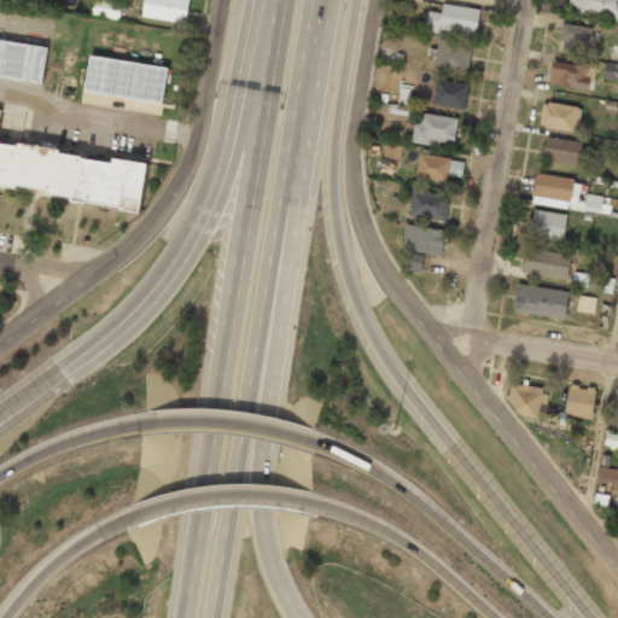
[(144,0),(141,17),(186,24),(190,0),(144,0)]
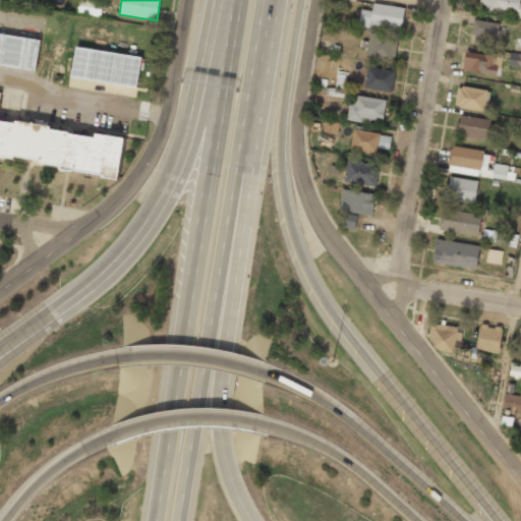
[(520,14),(520,2),(520,3),(520,0),(480,0),(479,9),(520,14)]
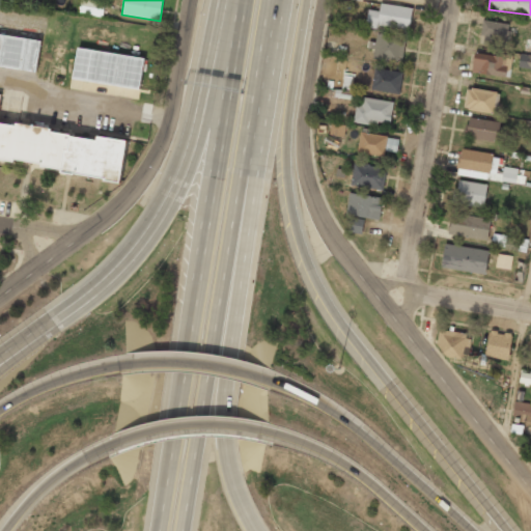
[(368,9),(366,24),(409,32),(413,8),(381,3),(379,11),(368,9)]
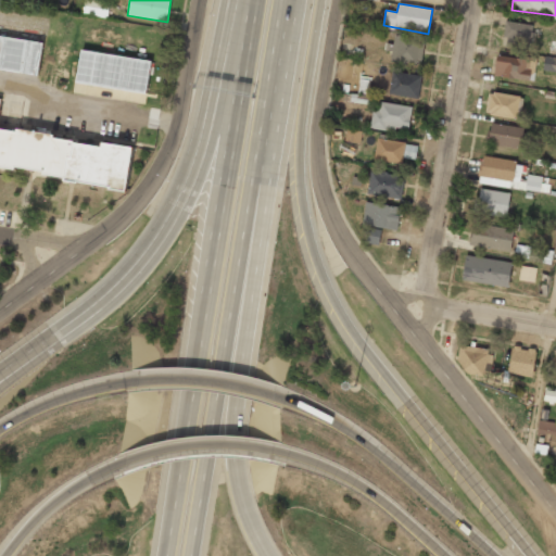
[(503,46),(529,50),(533,25),(506,21),(503,46)]
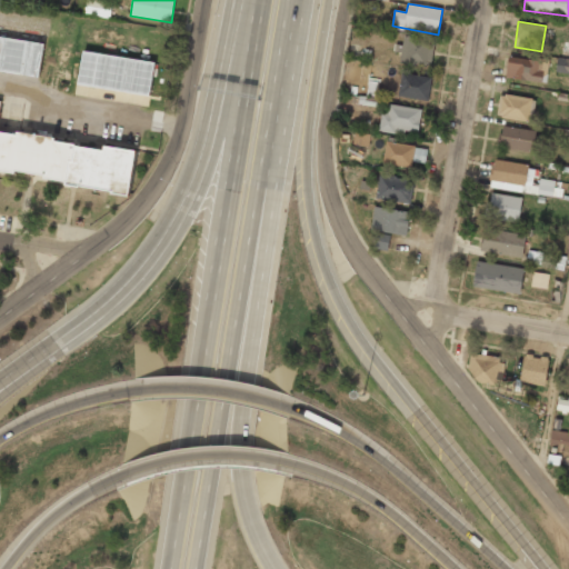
[(0,36),(0,71),(39,78),(45,43),(0,36)]
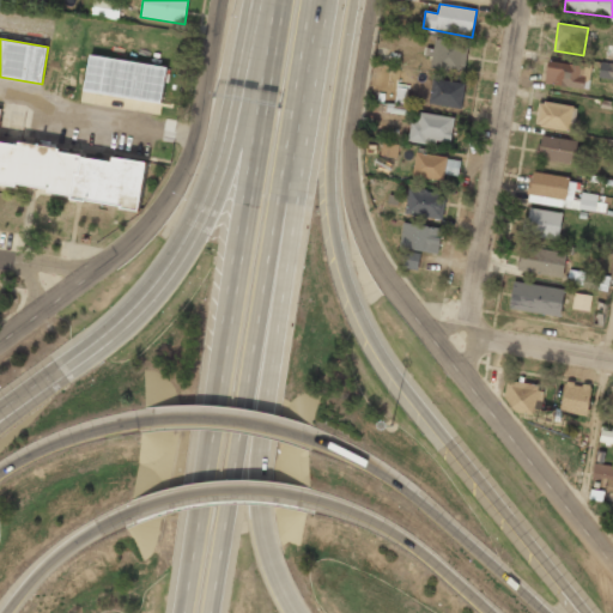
[(425,48),(425,56),(431,56),(431,68),(466,71),(467,41),(434,40),(434,48),(425,48)]
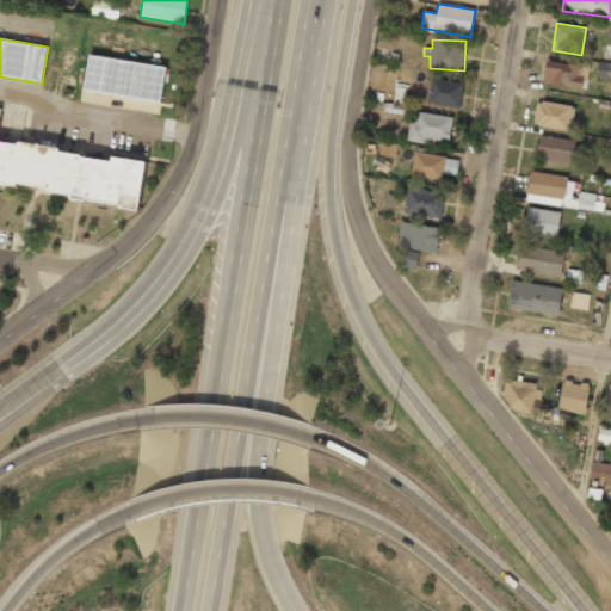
[(90,54),(82,91),(160,104),(167,67),(90,54)]
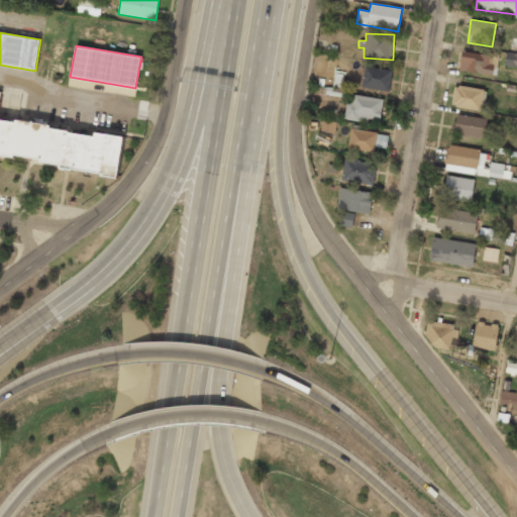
[(458,70),(491,75),(494,57),(462,50),(458,70)]
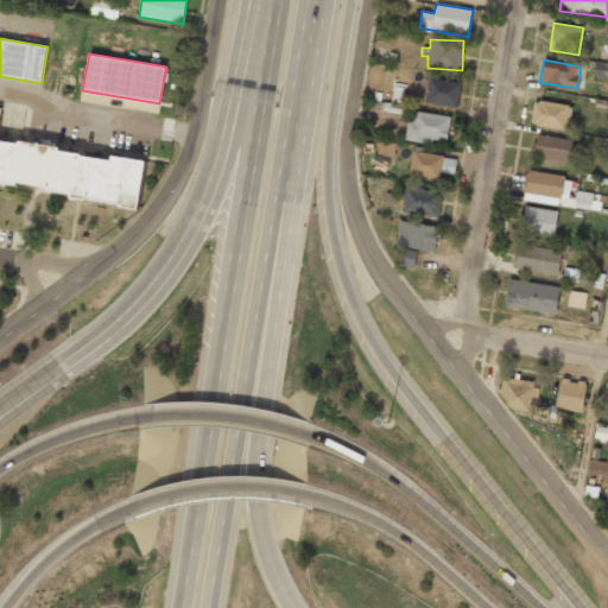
[(607,78),(607,63),(595,62),(594,77),(607,78)]
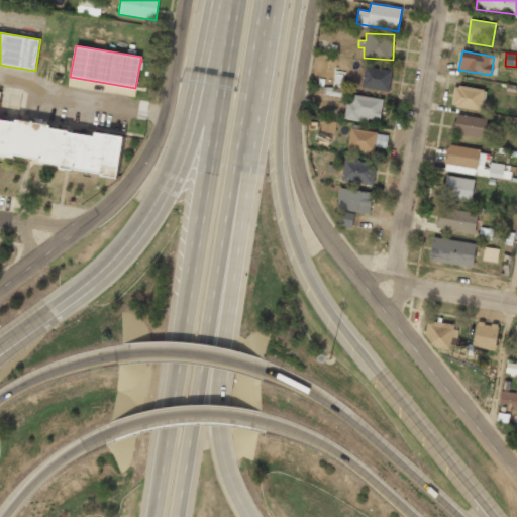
[(362,88),(389,92),(392,69),(366,65),(362,88)]
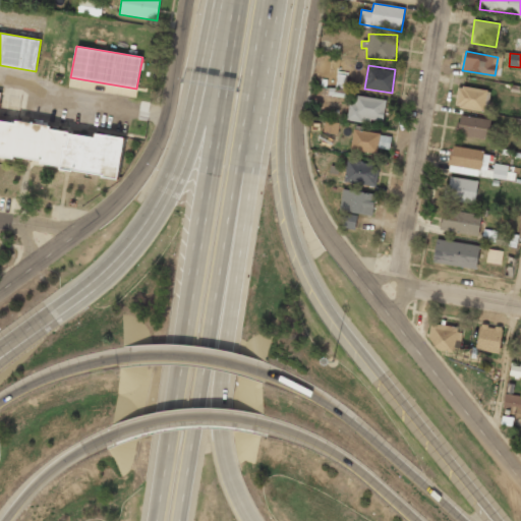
[(343,104),(345,75),(337,75),(336,89),(322,88),(321,102),(343,104)]
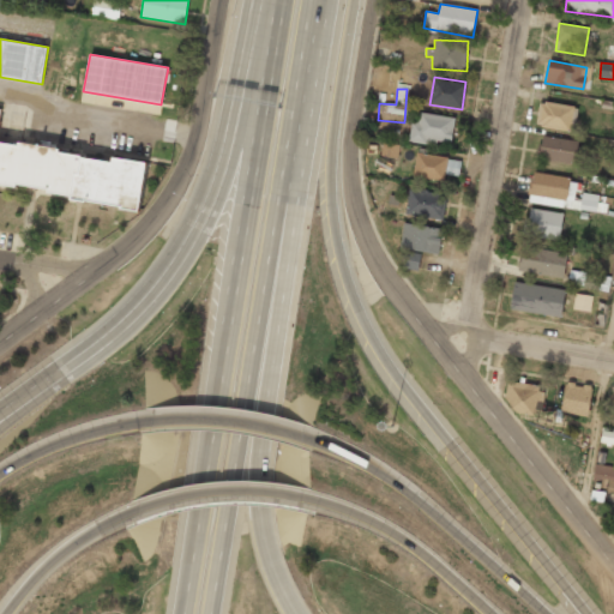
[(572,131),(573,104),(539,102),(537,128),(572,131)]
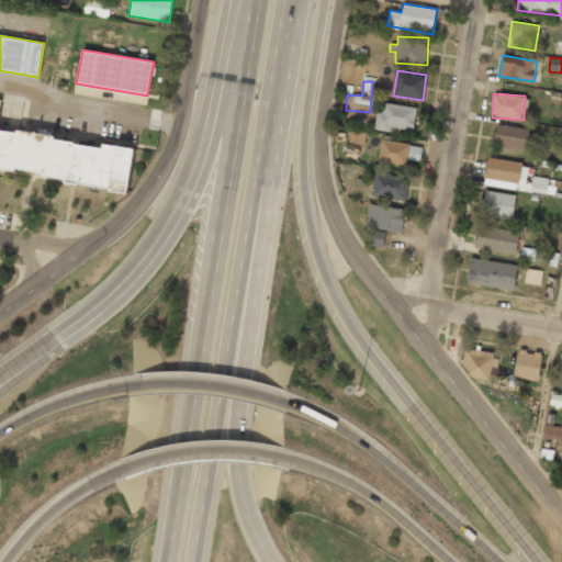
[(0,98),(0,168),(14,171),(15,167),(45,172),(44,176),(65,179),(65,183),(79,186),(80,183),(112,188),(111,190),(127,193),(134,149),(105,144),(104,149),(75,144),(75,142),(54,139),(55,136),(19,130),(18,133),(0,130),(0,107),(1,99),(0,98)]
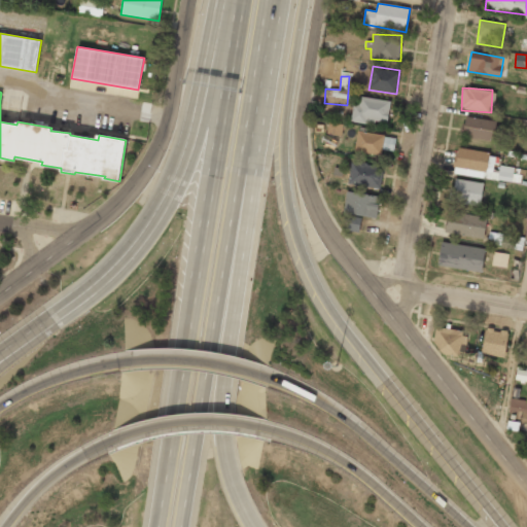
[(387,123),(390,100),(359,97),(358,105),(353,104),(351,121),(376,125),(376,121),(387,123)]
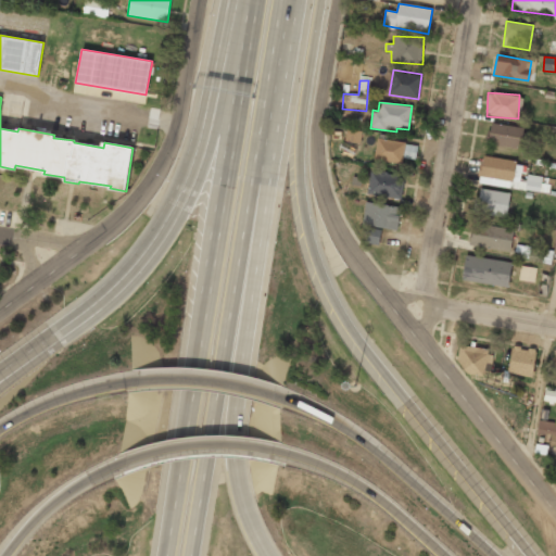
[(523,128),(490,122),(487,143),(520,150),(523,128)]
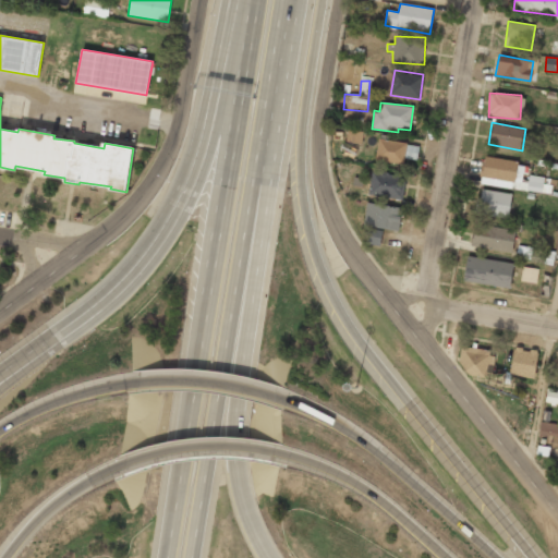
[(346,142),(361,143),(362,131),(347,130),(346,142)]
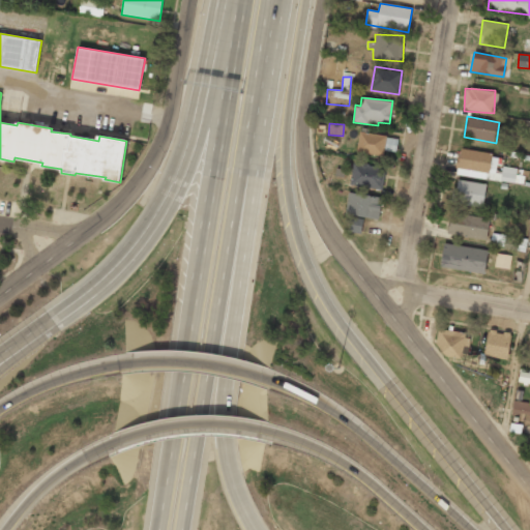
[(382,155),(383,150),(396,151),(398,137),(359,133),(357,153),(382,155)]
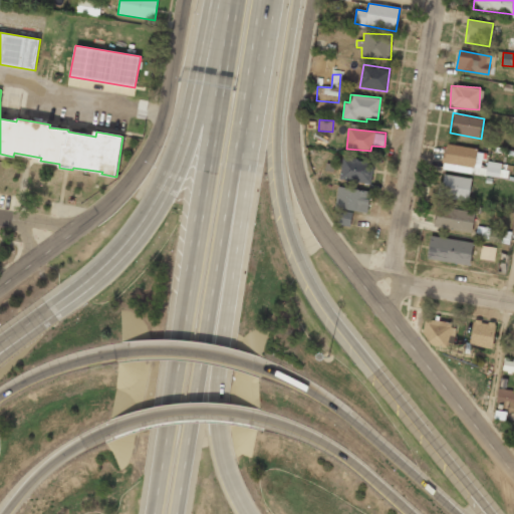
[(484,176),(485,166),(481,166),(483,150),(445,145),(443,164),(455,166),(454,172),(484,176)]
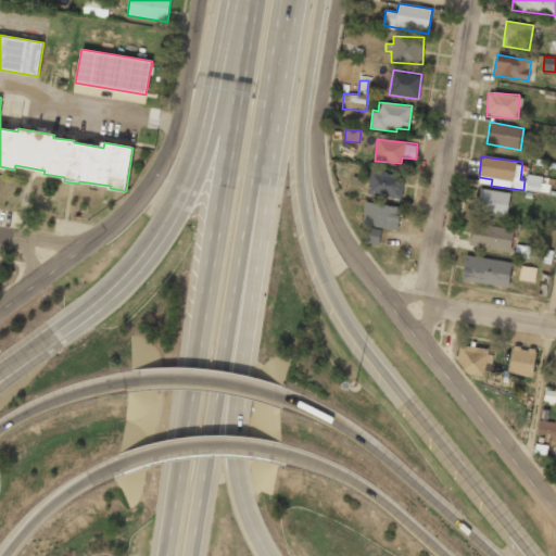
[(403,198),(403,173),(369,172),(368,197),(403,198)]
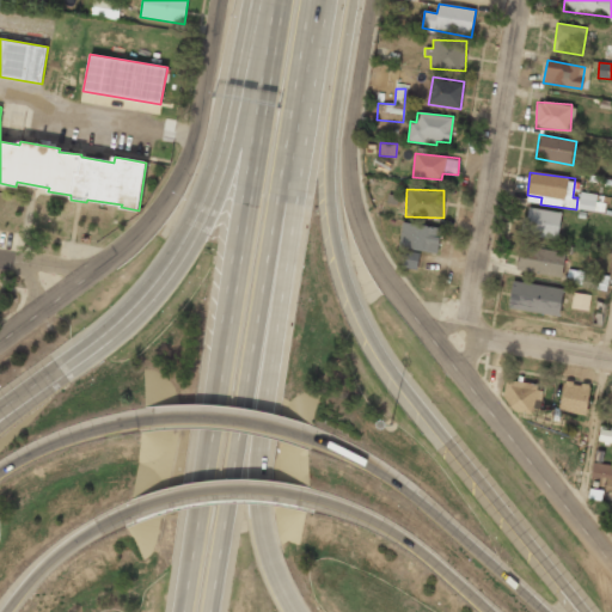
[(604,203),(595,202),(597,194),(579,193),(577,209),(604,212),(604,203)]
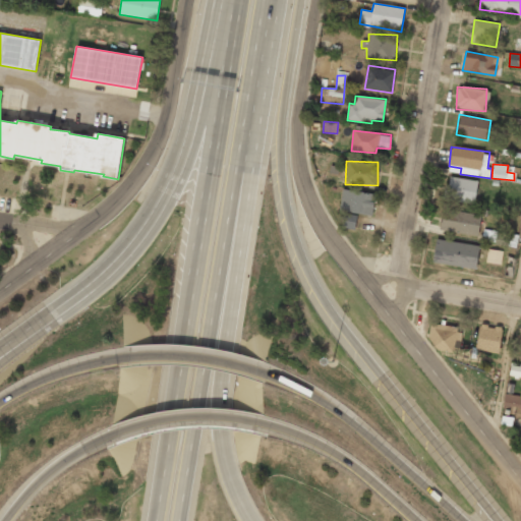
[(475,203),(477,180),(447,177),(445,199),(475,203)]
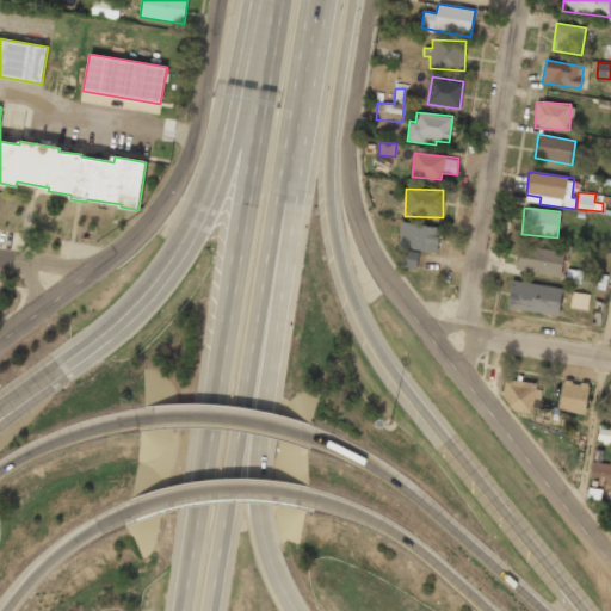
[(437,252),(439,227),(401,222),(399,248),(437,252)]
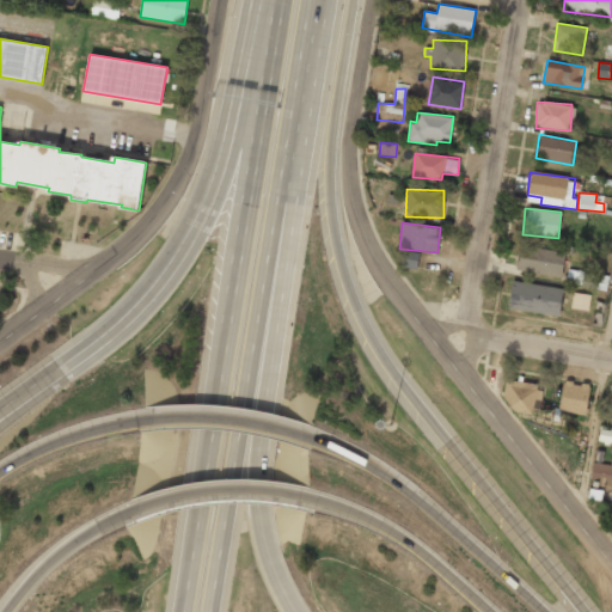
[(516,271),(562,276),(565,251),(519,246),(516,271)]
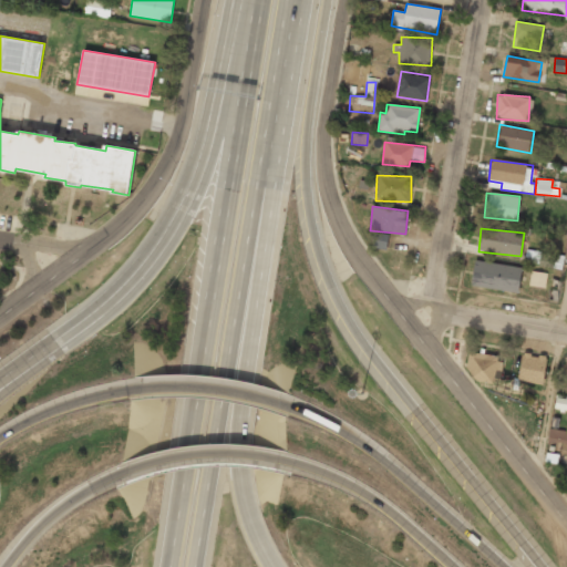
[(385,250),(389,235),(373,232),(370,246),(385,250)]
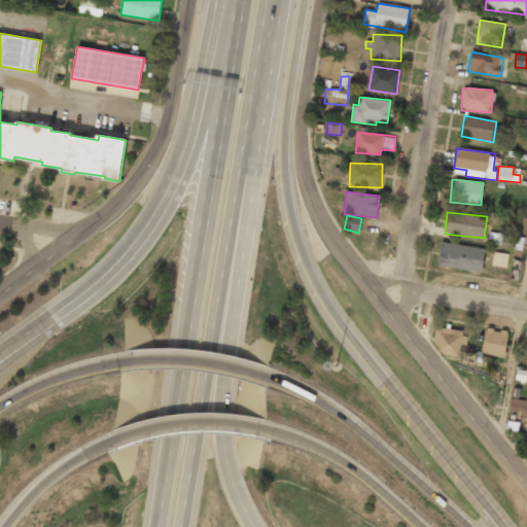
[(485,247),(441,243),(438,267),(482,271),(485,247)]
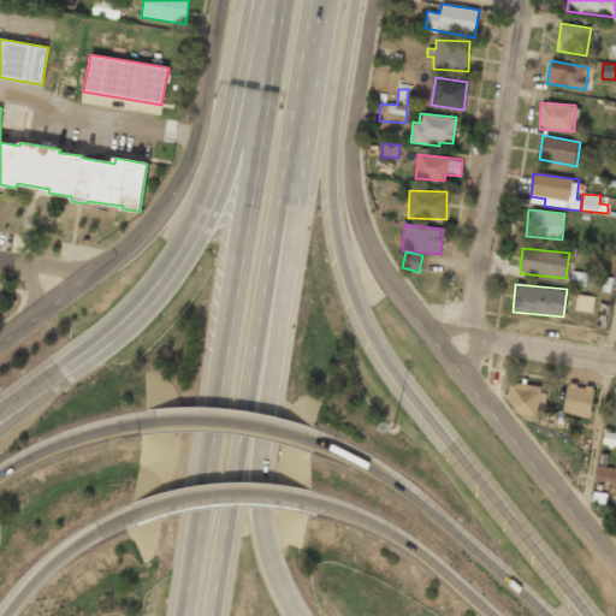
[(592,313),(593,297),(576,295),(575,311),(592,313)]
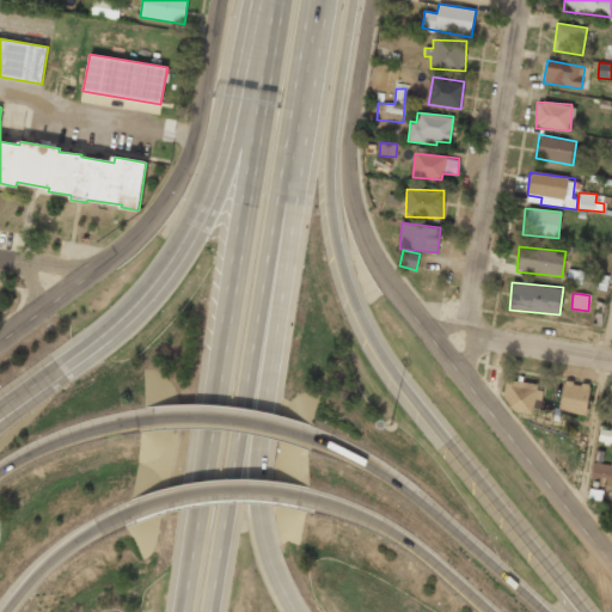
[(540,408),(540,383),(505,380),(505,408),(540,408)]
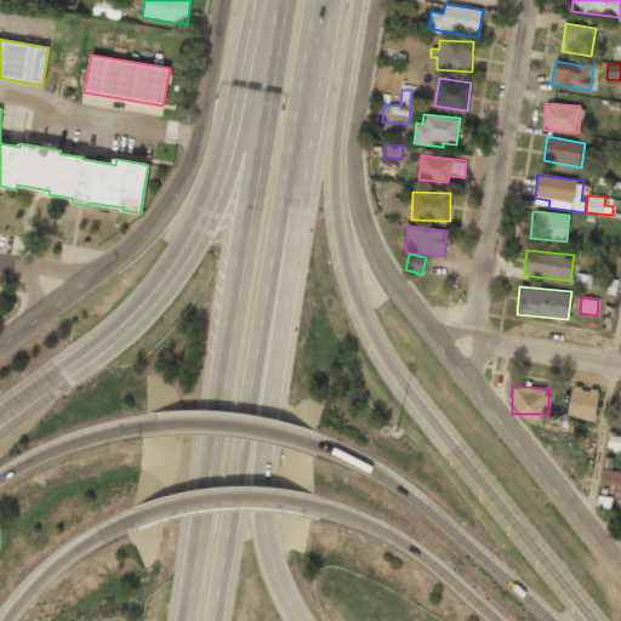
[(568,417),(594,421),(599,391),(573,387),(568,417)]
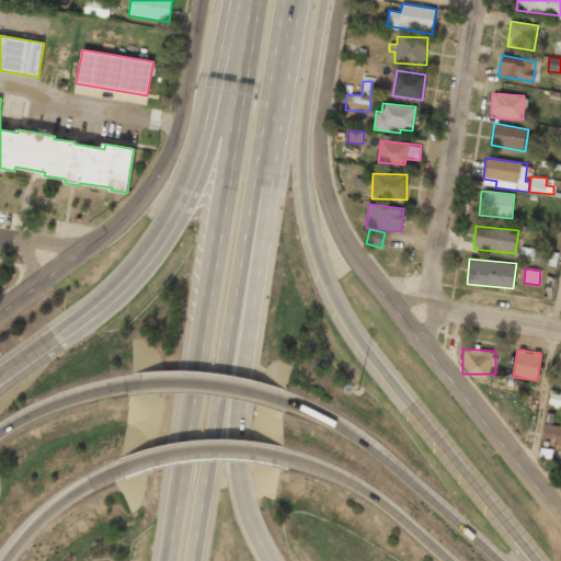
[(560,427),(544,425),(541,439),(560,442),(560,427)]
